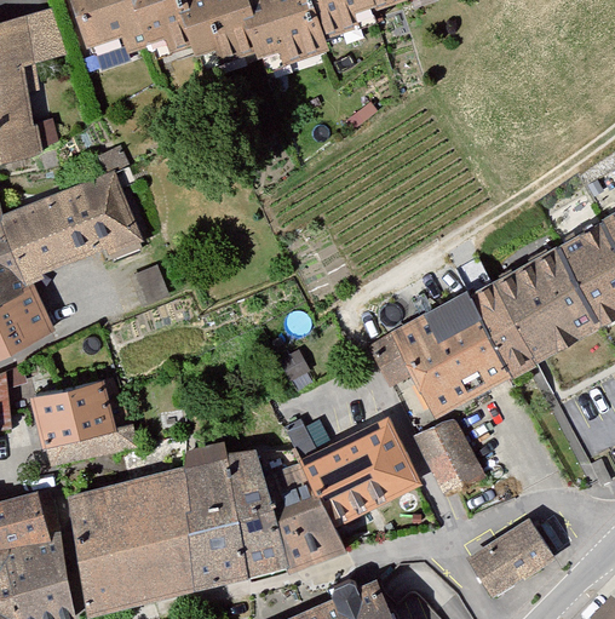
[(75,0),(79,10),(90,41),(125,30),(131,51),(147,53),(183,47),(195,58),(211,51),(218,67),(249,52),(264,64),(327,49),(344,36),(338,28),(350,19),(355,27),(377,21),(372,6),(391,0),(75,0)]
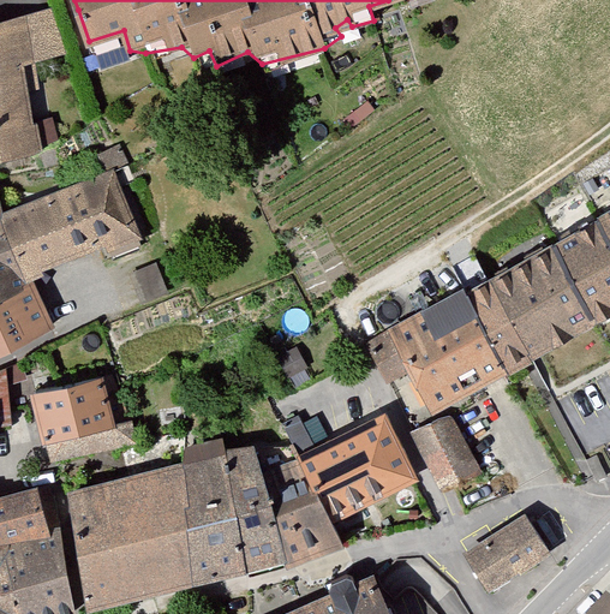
[(53,11),(0,22),(0,161),(63,148),(54,117),(28,123),(29,94),(42,88),(41,63),(69,55),(53,11)]
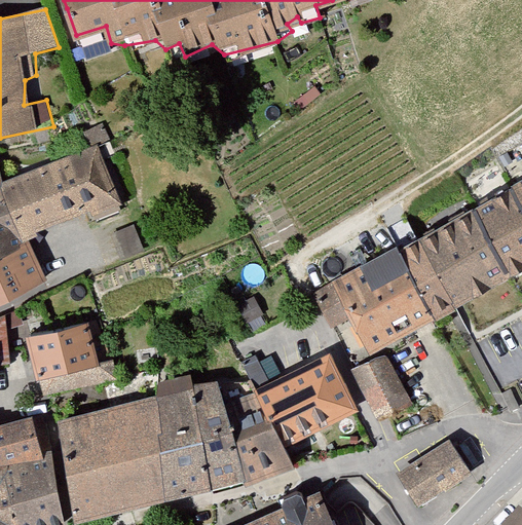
[(0,299),(46,276),(29,239),(91,214),(98,220),(125,207),(98,149),(113,141),(105,126),(85,135),(89,149),(1,182),(0,175),(0,299)]
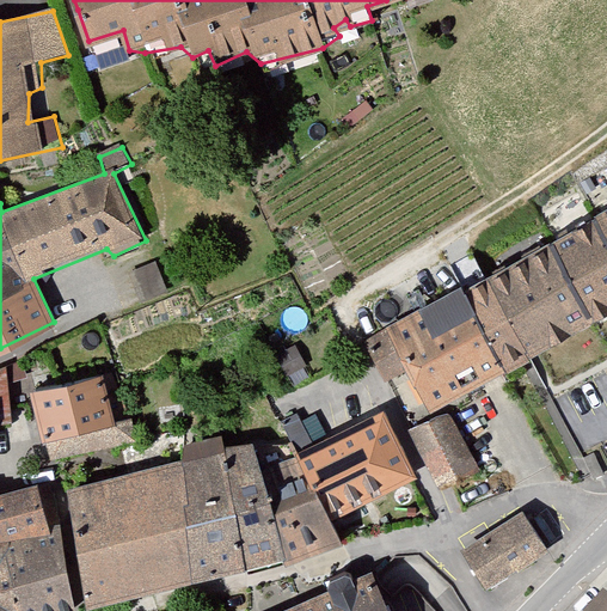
[(458,287),(371,337),(392,379),(400,376),(421,407),(606,311),(606,212),(463,292),(458,287)]
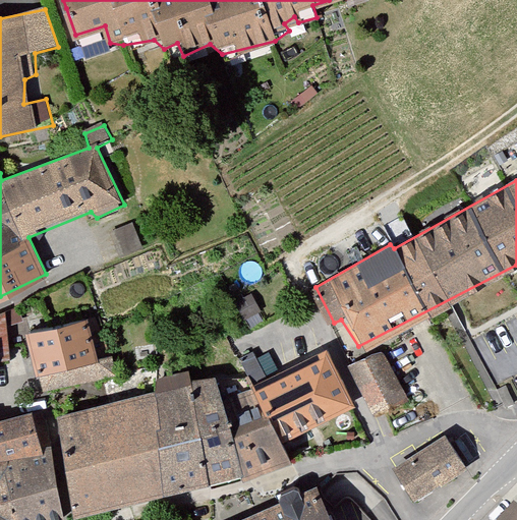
[(0,361),(10,360),(7,329),(32,321),(23,301),(0,311),(0,361)]
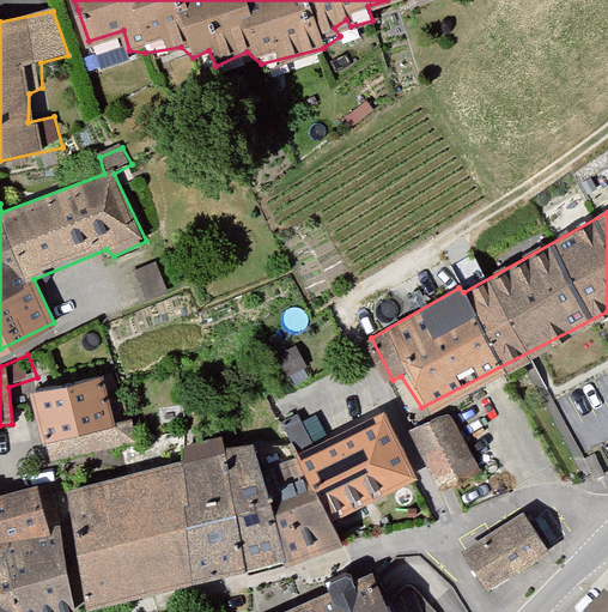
[(96,370),(29,388),(38,442),(44,442),(48,461),(139,443),(113,373),(96,370)]
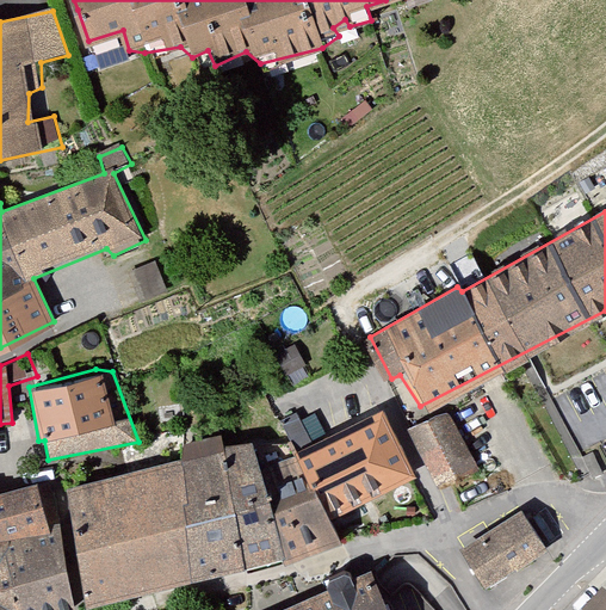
[(449,411),(408,429),(436,491),(478,469),(449,411)]
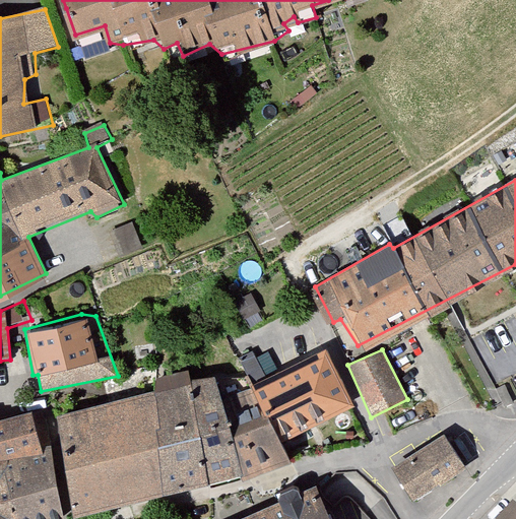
[(155,389),(54,413),(57,468),(72,518),(289,461),(278,441),(349,405),(323,350),(266,374),(255,352),(242,358),(251,376),(221,381),(193,381),(187,373),(157,377),(155,389)]
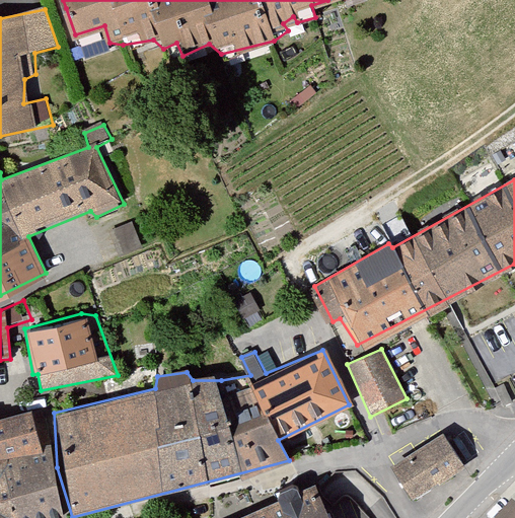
[(63,517),(32,410),(0,419),(0,517),(63,517)]
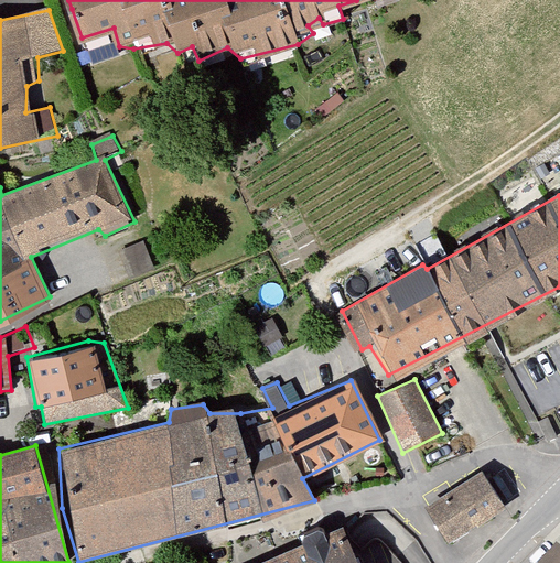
[(482,467),(424,504),(450,542),(507,506),(482,467)]
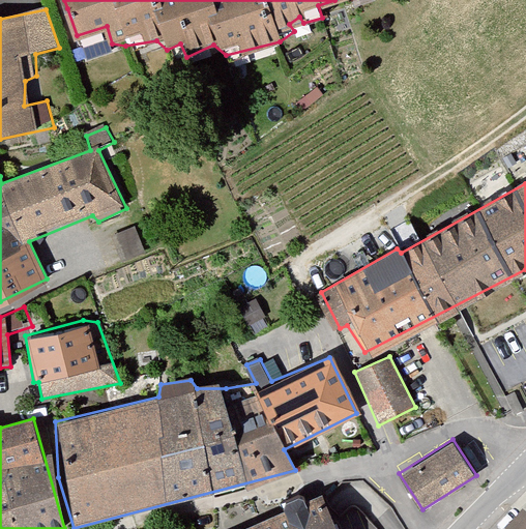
[(283,511),(241,528),(333,528),(319,496),(301,504),(299,495),(280,503),(283,511)]
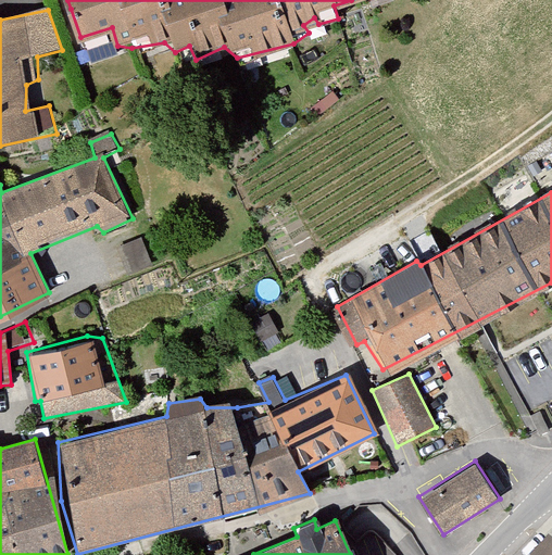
[(532,554),(551,554),(551,543),(547,539),(532,554)]
